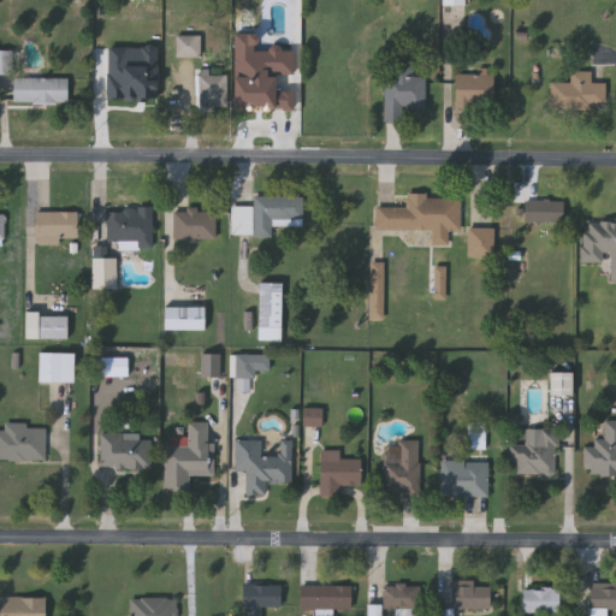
[(237,111),(252,110),(252,108),(296,108),(295,92),(278,92),(278,75),(296,75),(296,52),(283,52),(283,49),(259,49),(259,34),(236,34),(237,111)]
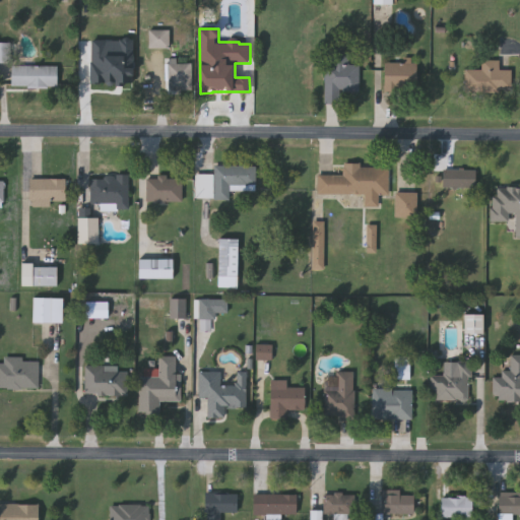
[(169,29),(169,48),(148,48),(148,29),(169,29)]
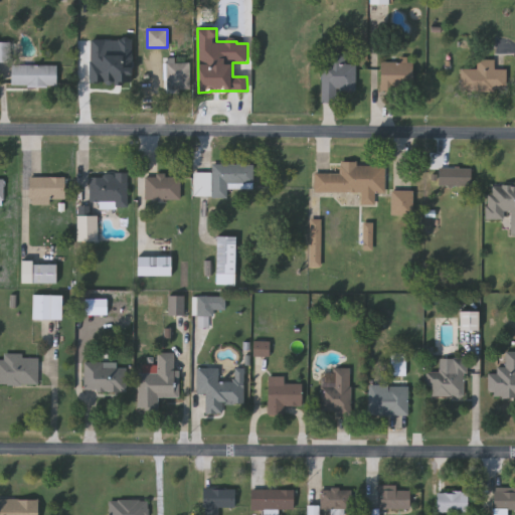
[(133,84),(135,40),(93,39),(92,82),(116,83),(133,84)]
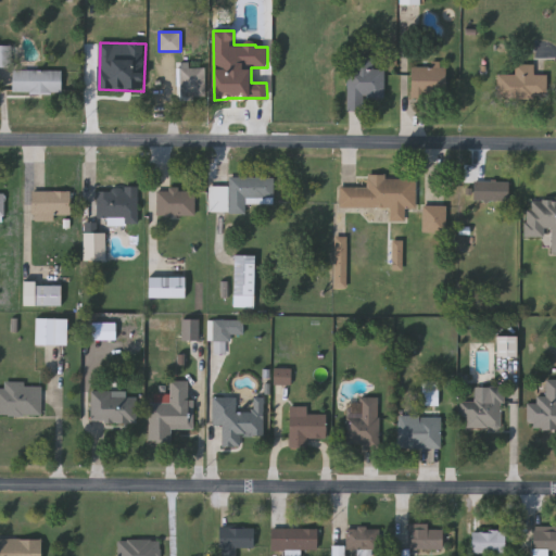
[(0,67),(13,67),(13,46),(0,46),(0,67)]
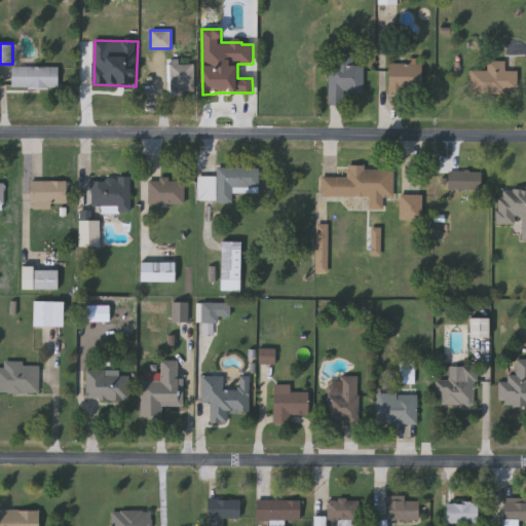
[(331,91),(330,58),(349,58),(349,65),(363,65),(364,91),(331,91)]
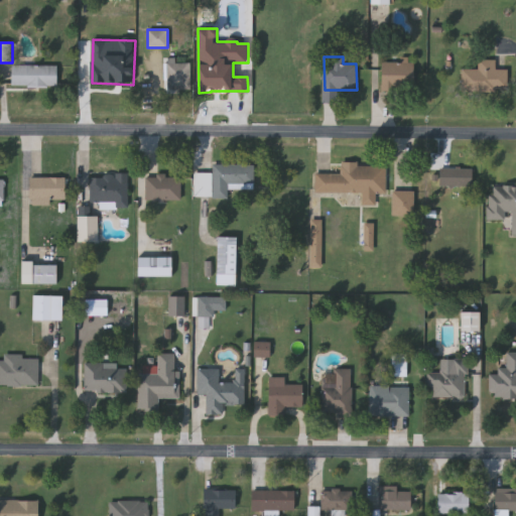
[(478,69),(478,59),(495,59),(495,69),(508,69),(508,91),(461,91),(461,69),(478,69)]
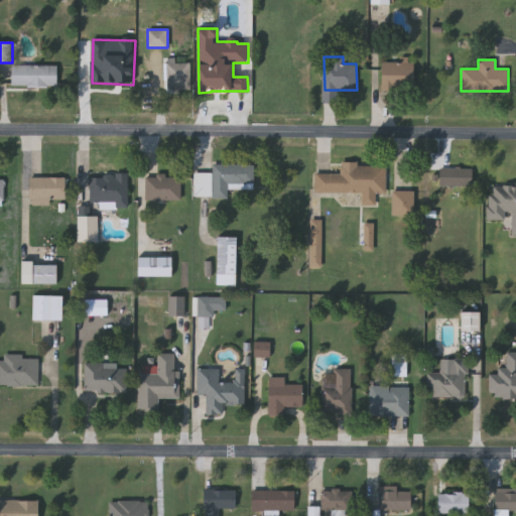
[(35,65),(56,65),(56,86),(11,86),(11,60),(35,60),(35,65)]
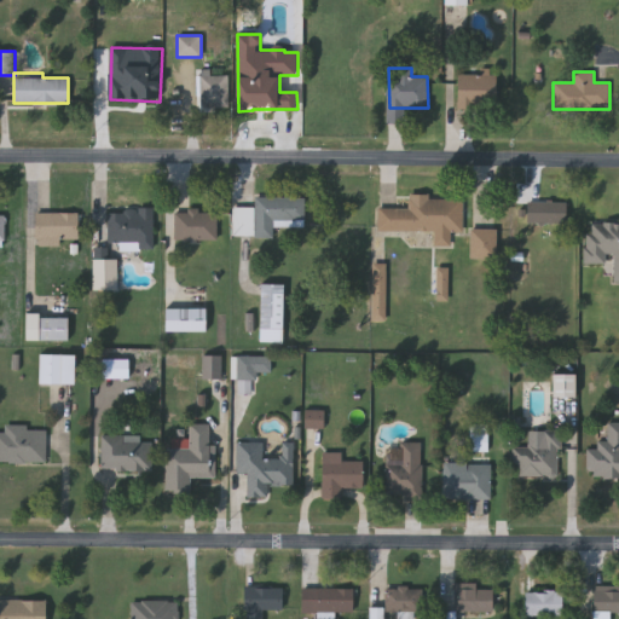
[(457,73),(496,73),(496,110),(457,110),(457,73)]
